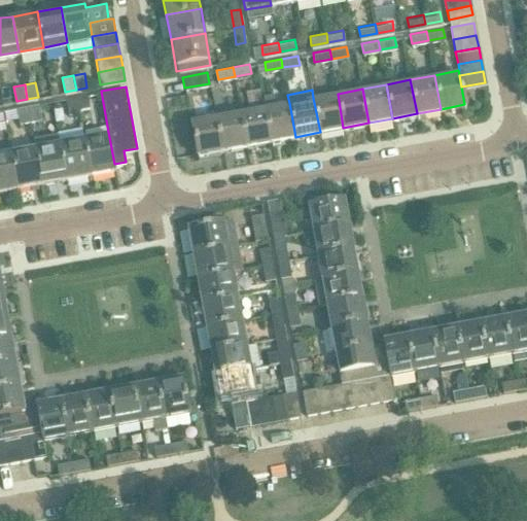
[(77,97),(79,107),(90,105),(88,93),(77,95),(77,97)]
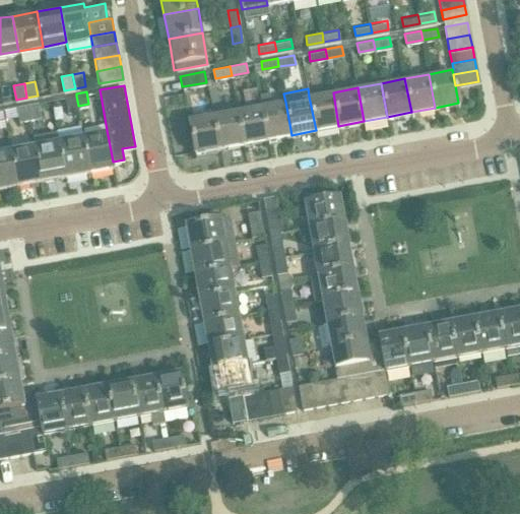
[(259,94),(261,106),(268,139),(291,135),(285,102),(272,104),(270,92),(259,94)]
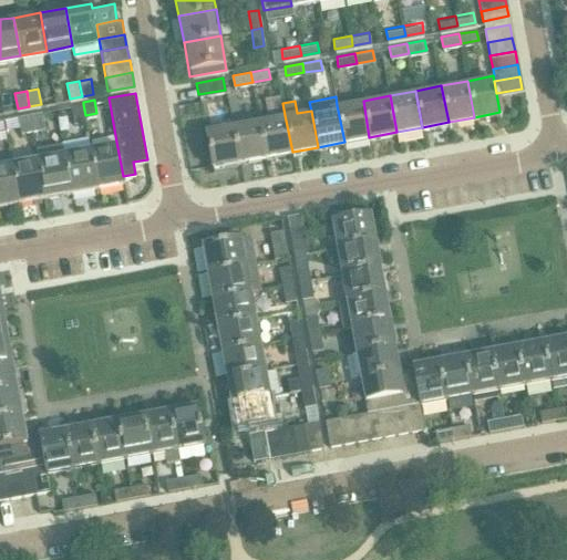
[(363,101),(337,105),(344,142),(369,137),(363,101)]
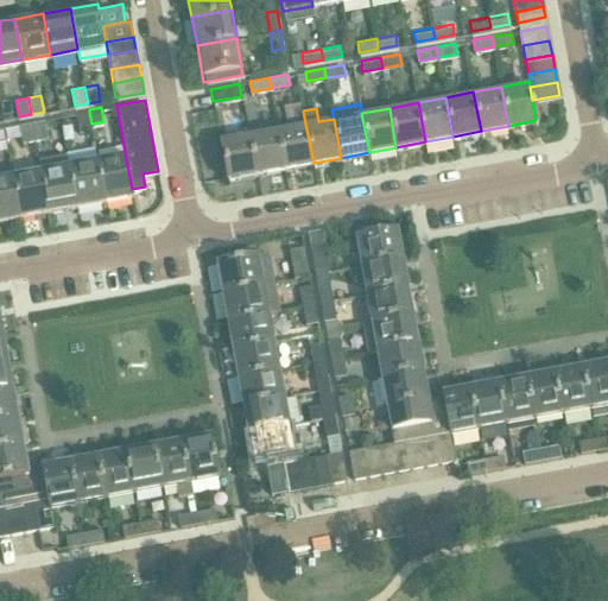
[(92,124),(89,112),(76,114),(80,130),(92,127),(92,124)]
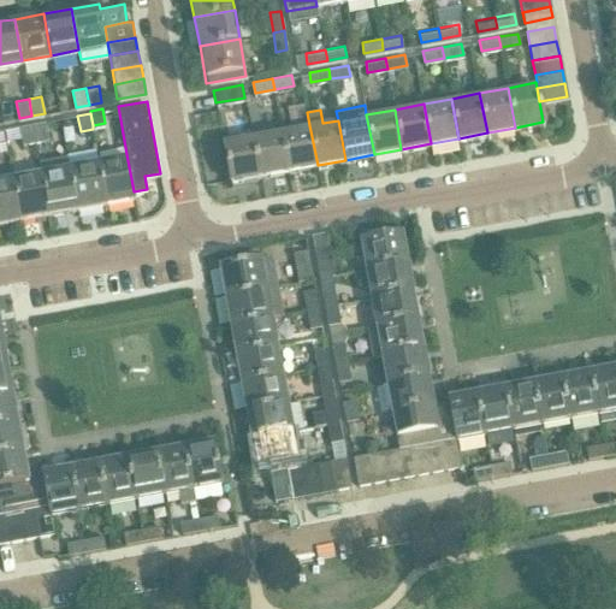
[(46,119),(33,122),(36,140),(49,137),(46,119)]
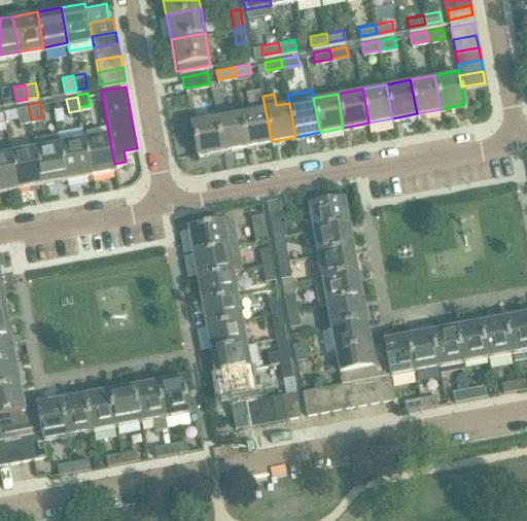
[(20,122),(31,119),(28,104),(18,106),(20,122)]
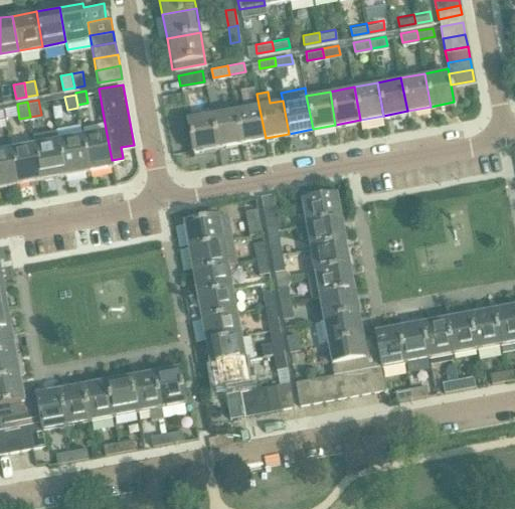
[(259,105),(235,109),(241,143),(266,138),(259,105)]
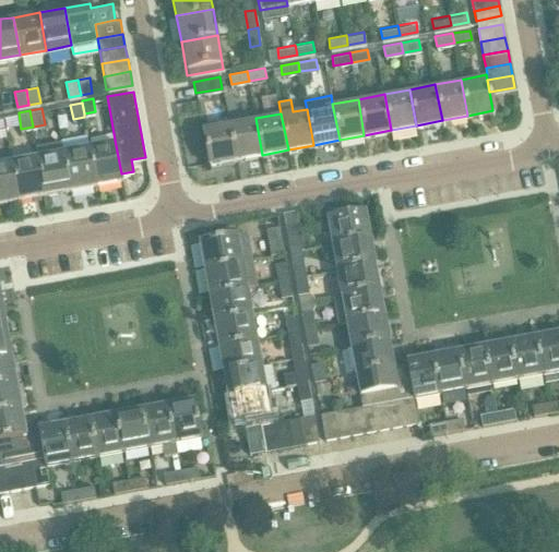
[(256,118),(229,123),(236,159),(262,155),(256,118)]
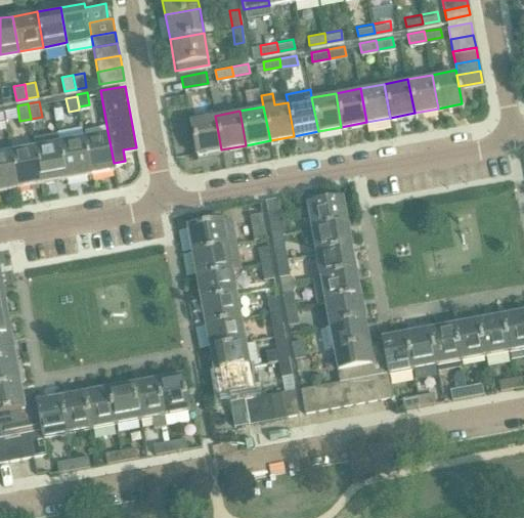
[(221,149),(215,116),(190,121),(197,155),(221,149)]
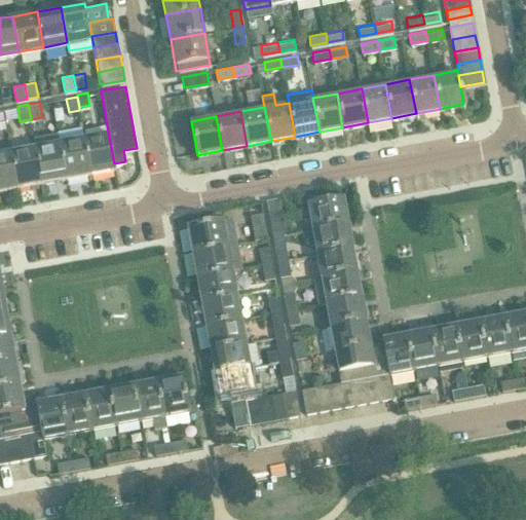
[(59,132),(34,136),(35,145),(42,182),(67,178),(61,140),(59,132)]
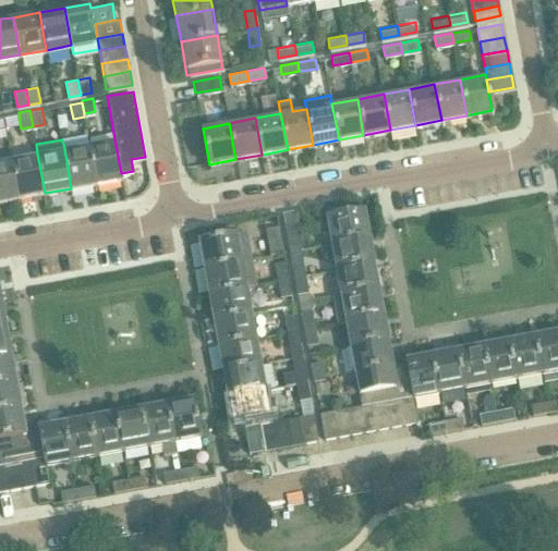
[(114,139),(89,144),(96,183),(122,179),(121,173),(114,139)]
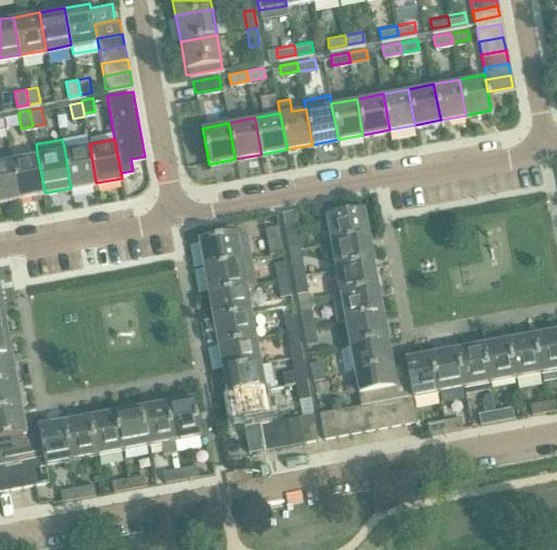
[(89,144),(64,148),(71,188),(96,183),(89,144)]
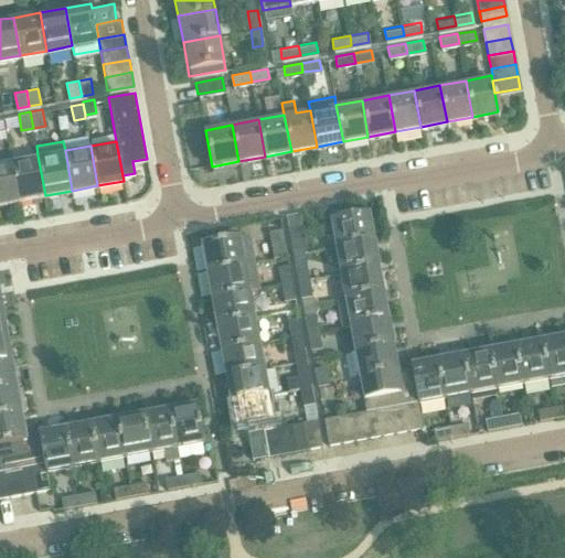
[(38,156),(12,160),(19,200),(45,195),(38,156)]
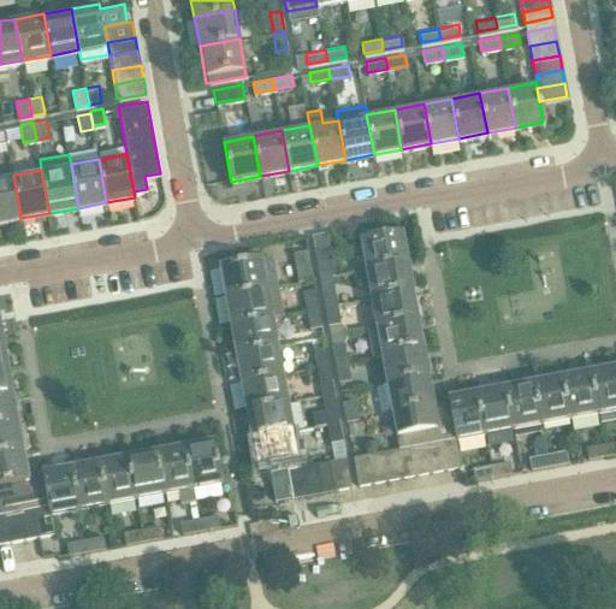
[(13,175),(0,177),(0,222),(21,218),(13,175)]
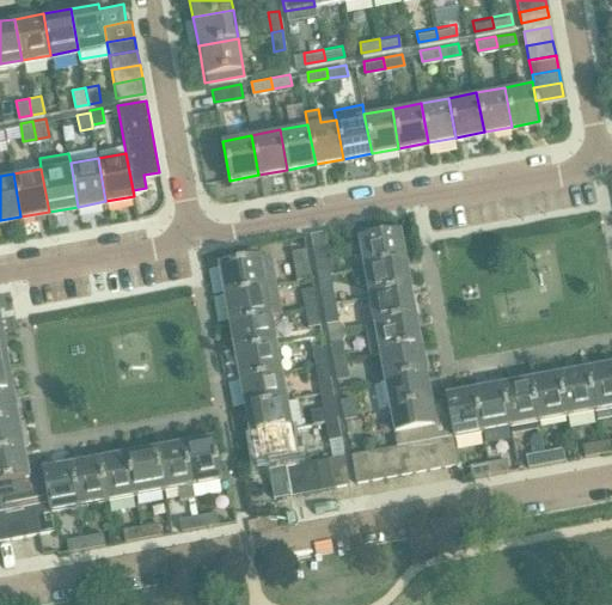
[(357,238),(362,266),(404,258),(399,231),(357,238)]
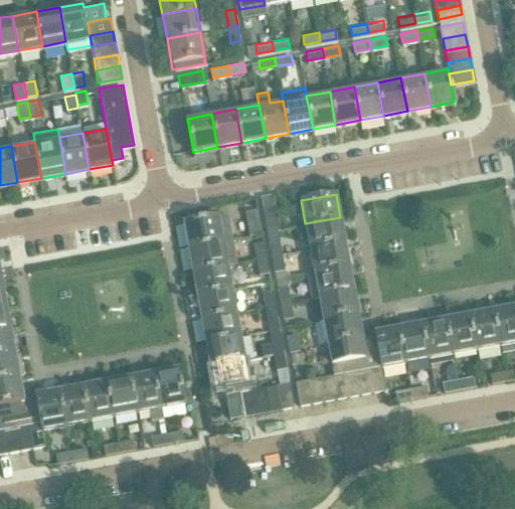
[(275,205),(263,207),(267,229),(279,227),(275,205)]
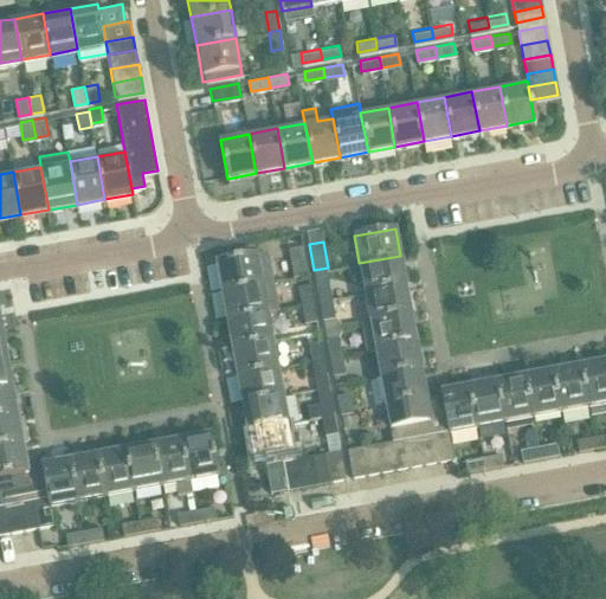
[(290,248),(295,274),(307,272),(302,245),(290,248)]
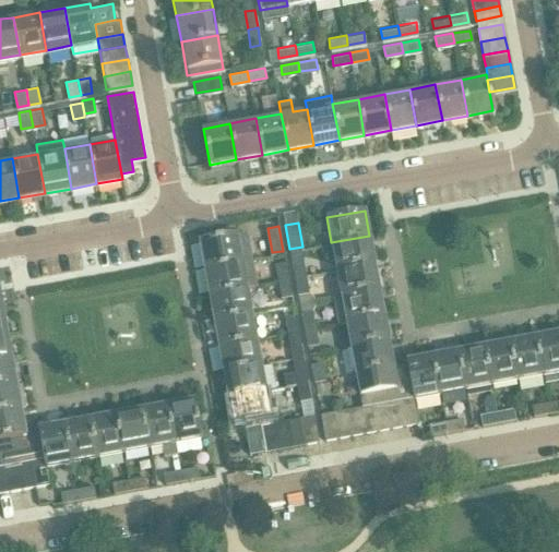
[(203,266),(251,256),(247,231),(198,240),(203,266)]
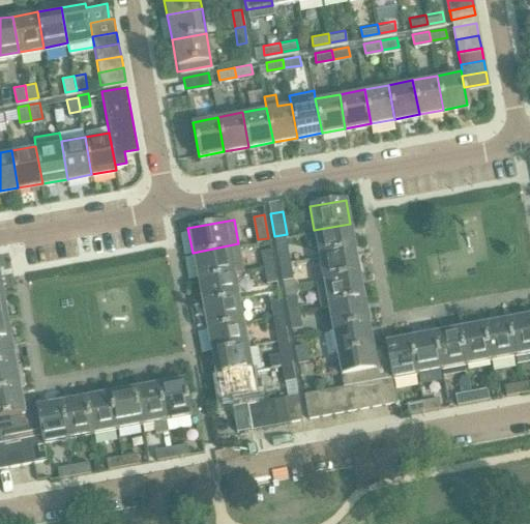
[(314,230),(319,254),(355,248),(350,224),(314,230)]
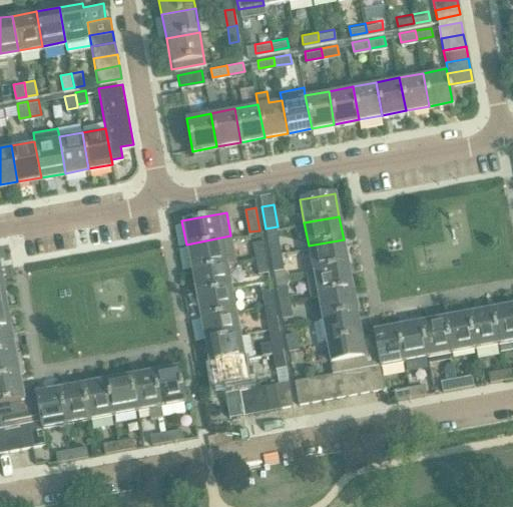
[(234,260),(230,235),(186,244),(190,268),(226,262),(234,260)]
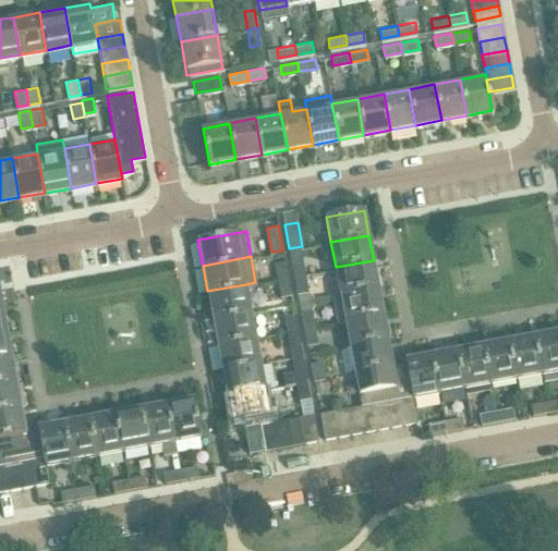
[(291,258),(294,274),(305,273),(302,256),(291,258)]
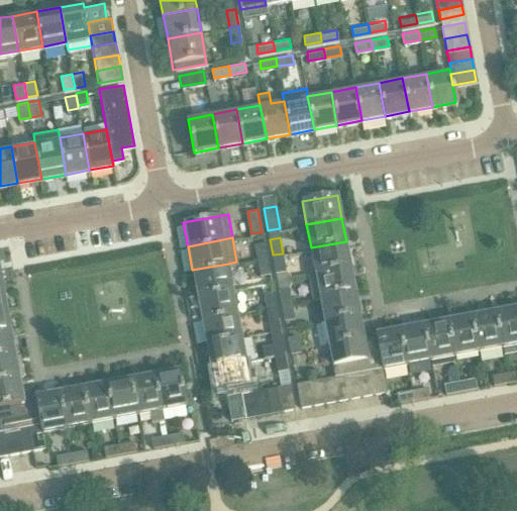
[(252,242),(255,258),(267,257),(264,240),(252,242)]
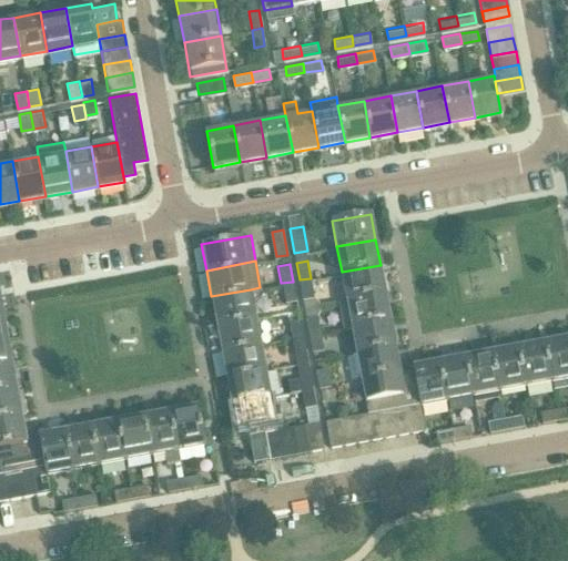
[(342,272),(346,298),(385,292),(381,265),(342,272)]
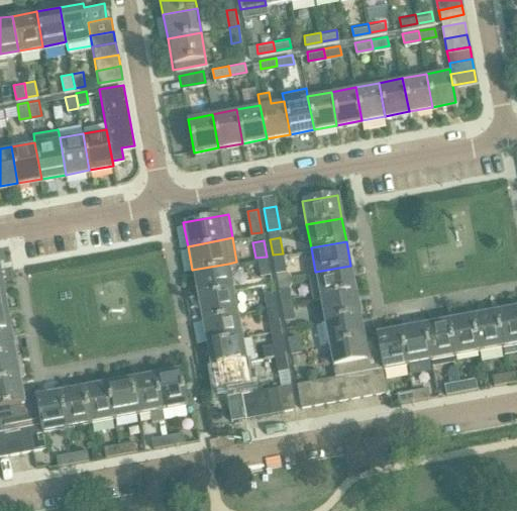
[(283,253),(273,254),(275,271),(286,269),(283,253)]
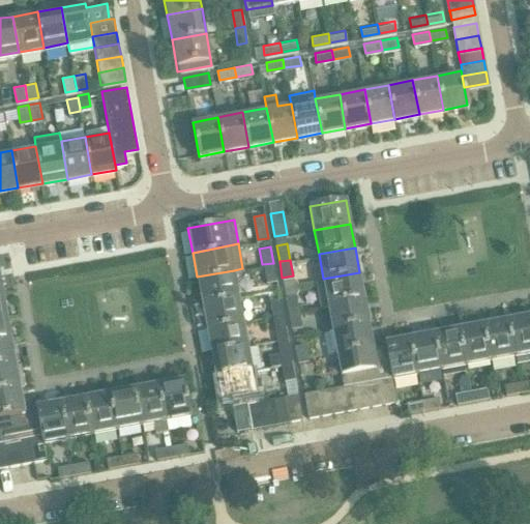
[(273,263),(262,264),(265,281),(276,279),(273,263)]
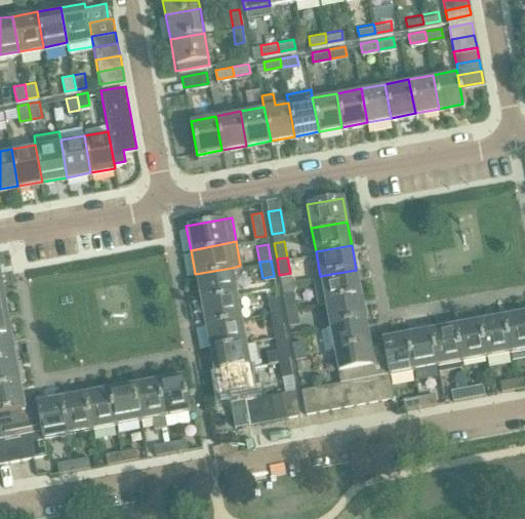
[(195,274),(199,298),(236,291),(232,268),(195,274)]
